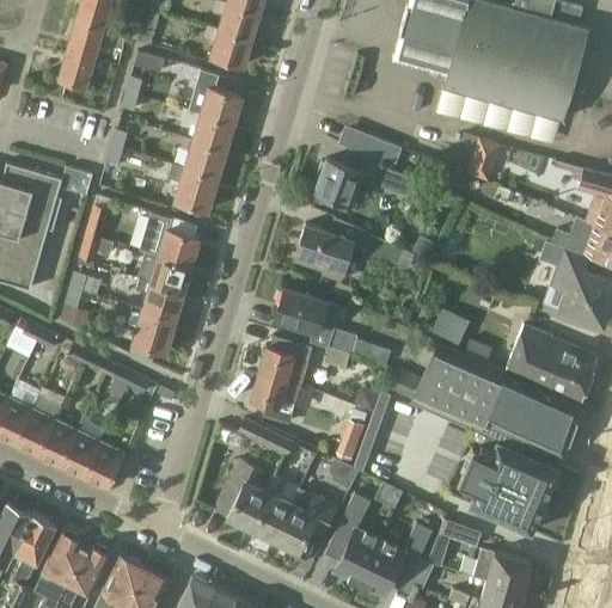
[(104,26),(111,0),(109,0),(80,0),(77,18),(104,26)]
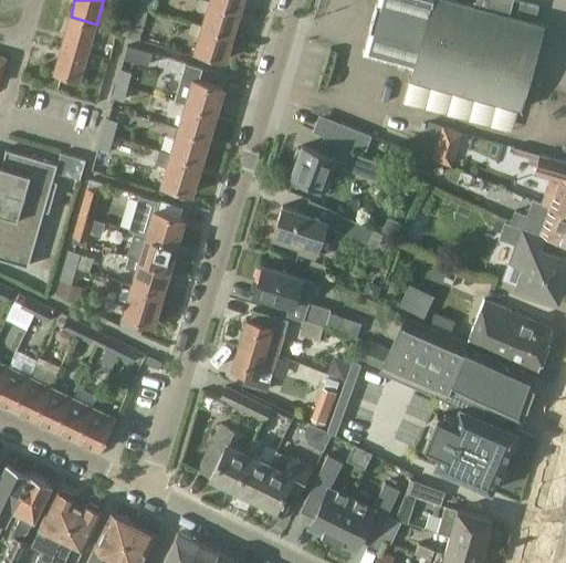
[(154,13),(157,2),(148,0),(139,0),(137,9),(147,12),(154,13)]
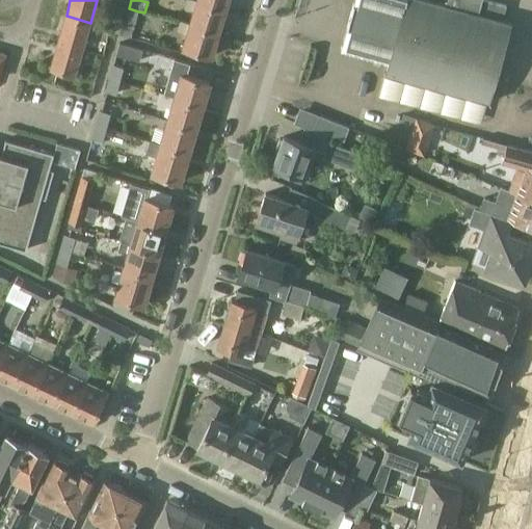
[(223,11),(227,0),(197,0),(196,3),(223,11)]
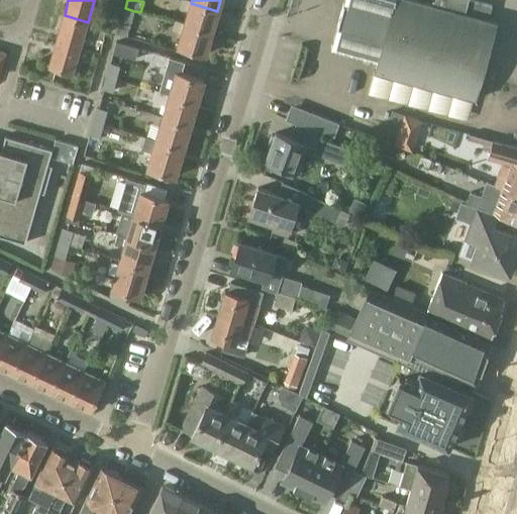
[(496,25),(488,22),(432,8),(403,0),(343,0),(330,53),(376,65),(374,74),(370,87),(368,95),(467,122),(470,114),(473,101),(475,102),(496,25)]
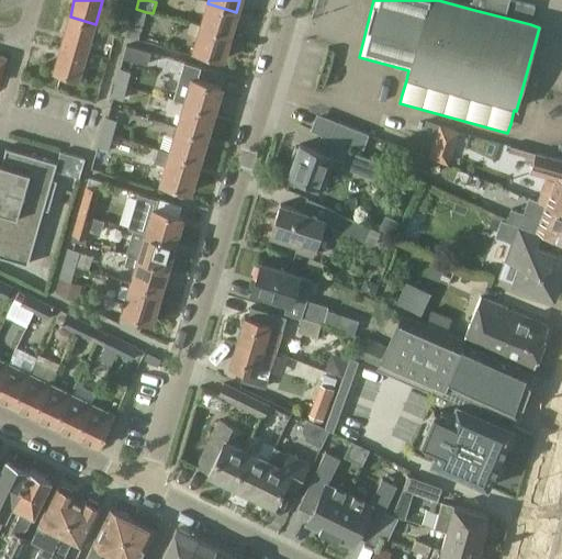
[(472,0),(470,9),(530,24),(535,9),(509,2),(509,0),(472,0)]
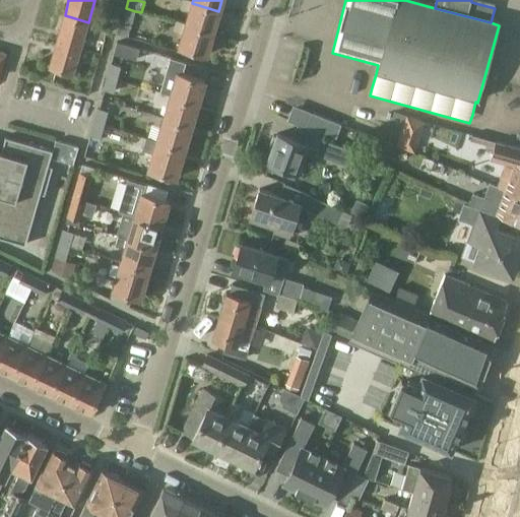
[(212,34),(218,11),(192,3),(186,25),(212,34)]
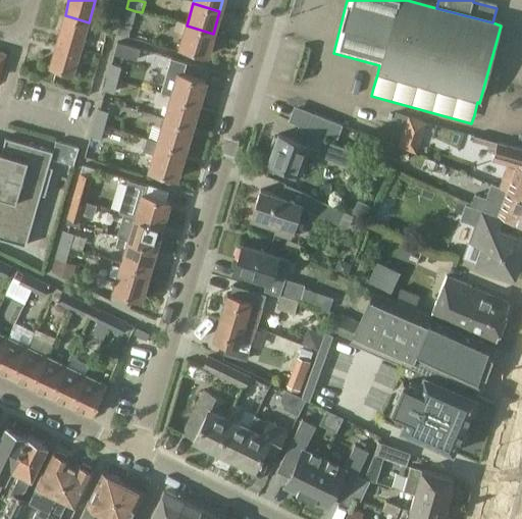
[(136,11),(126,8),(118,37),(127,40),(136,11)]
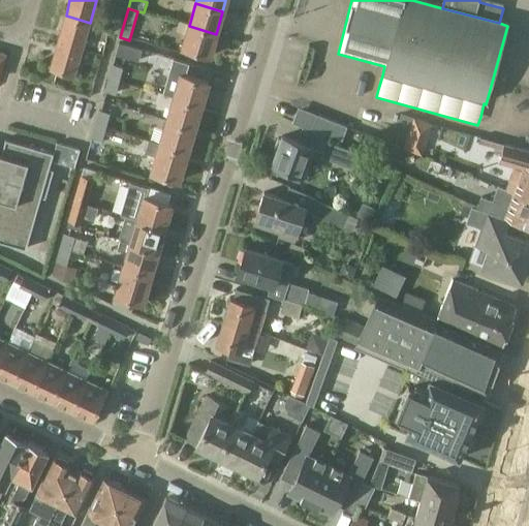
[(83,44),(90,23),(66,16),(59,38),(83,44)]
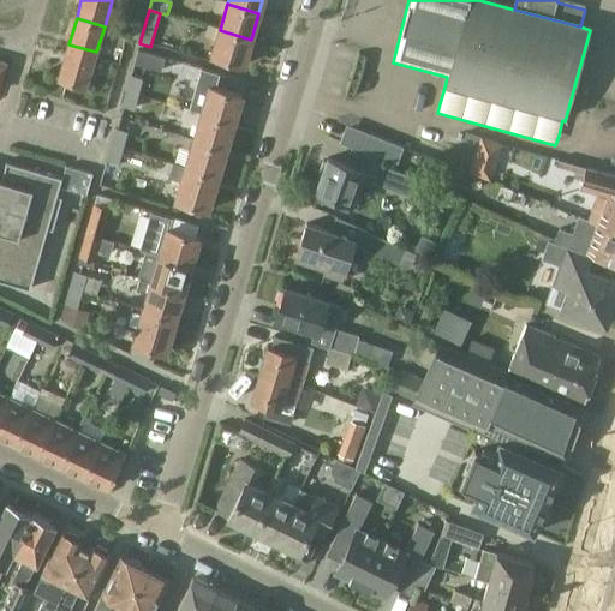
[(243,69),(251,40),(220,30),(216,40),(210,59),(243,69)]
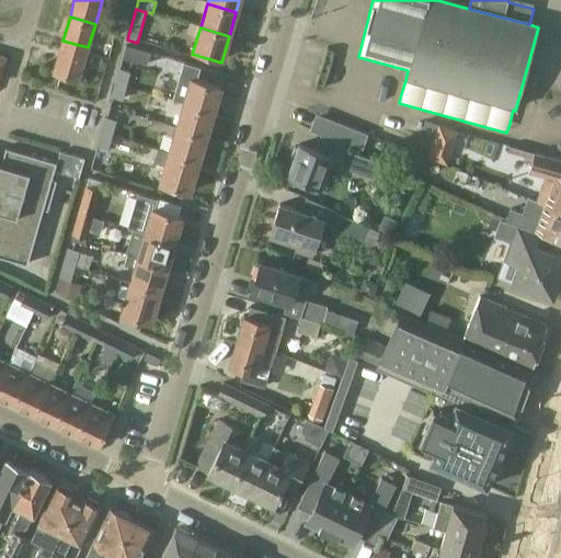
[(104,76),(82,69),(88,47),(63,41),(53,77),(68,81),(64,95),(95,105),(104,76)]
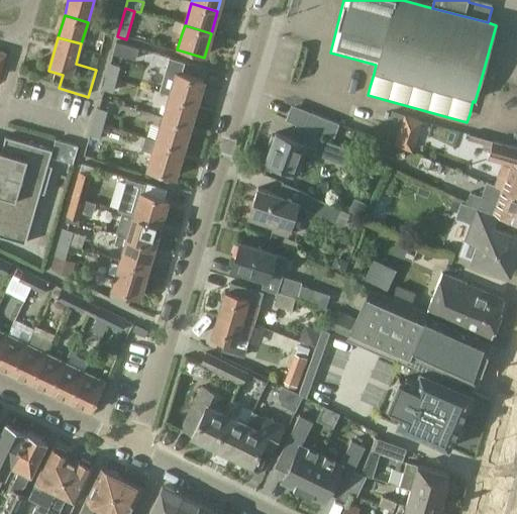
[(116,44),(112,56),(135,63),(138,50),(116,44)]
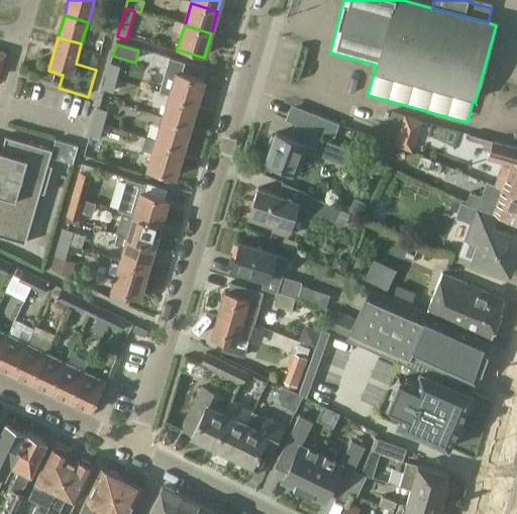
[(105,78),(118,81),(121,70),(109,66),(105,78)]
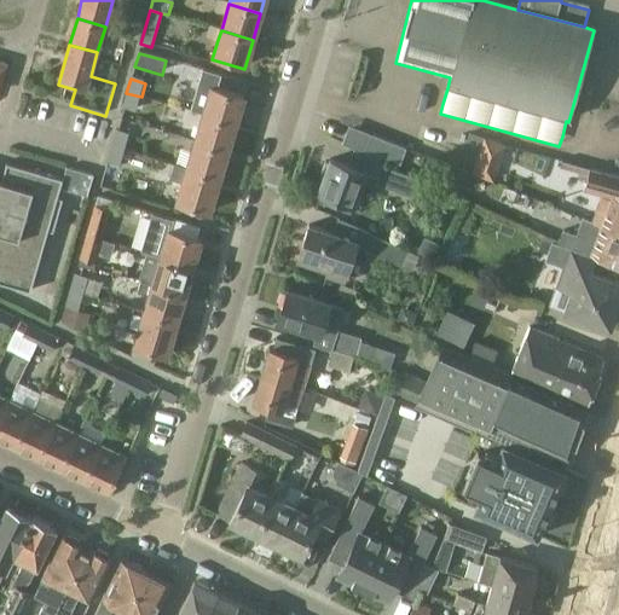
[(203,115),(236,125),(243,99),(197,86),(194,99),(207,103),(203,115)]
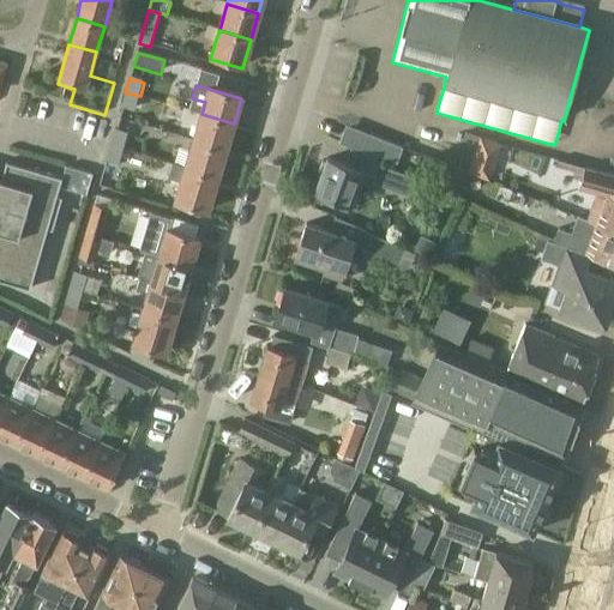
[(136,113),(140,96),(125,92),(121,108),(136,113)]
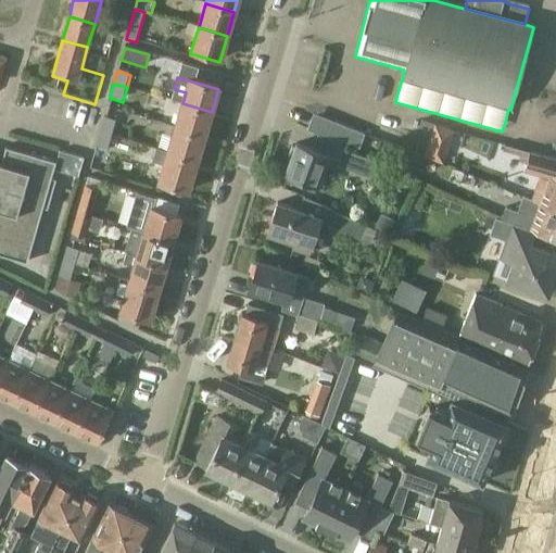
[(203,137),(212,112),(182,103),(175,128),(203,137)]
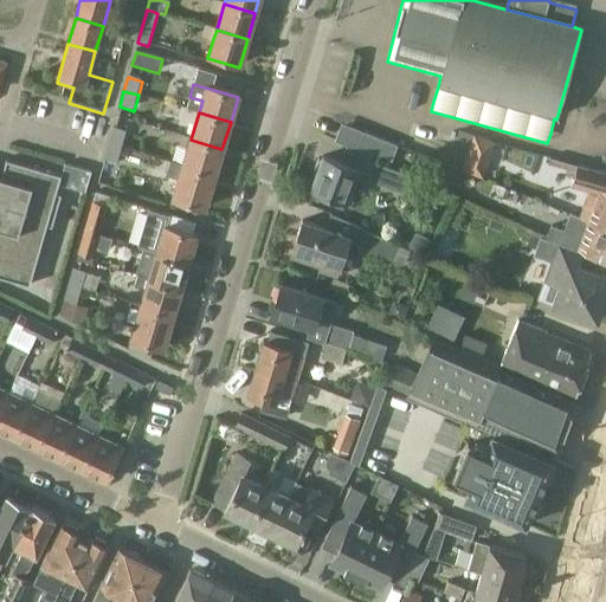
[(348,151),(375,163),(378,157),(393,162),(398,149),(362,135),(345,128),(339,143),(349,147),(348,151)]
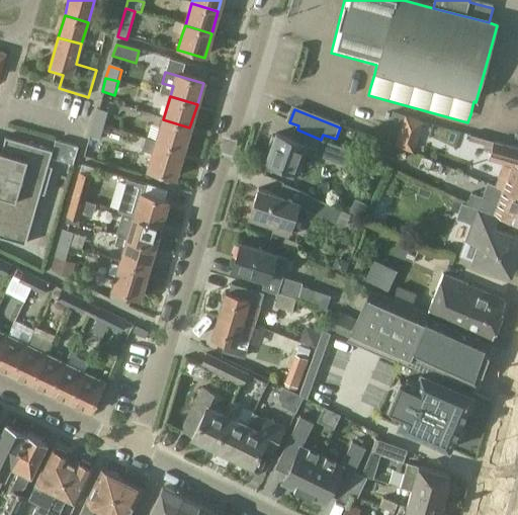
[(92,124),(104,127),(108,115),(96,112),(92,124)]
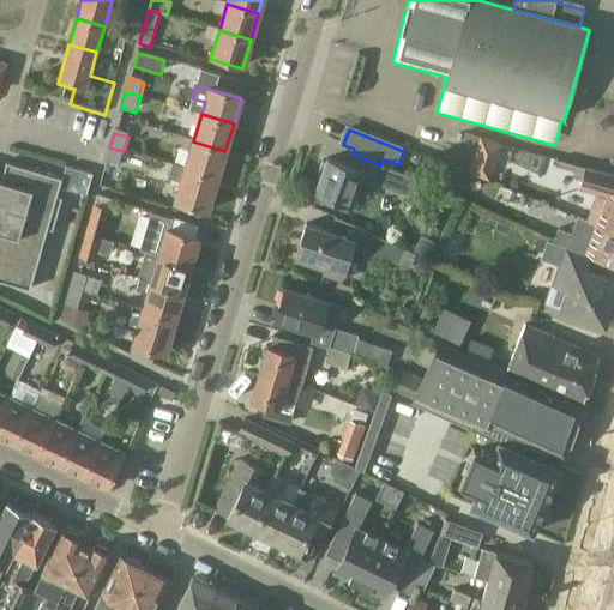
[(465,136),(463,144),(476,149),(479,140),(465,136)]
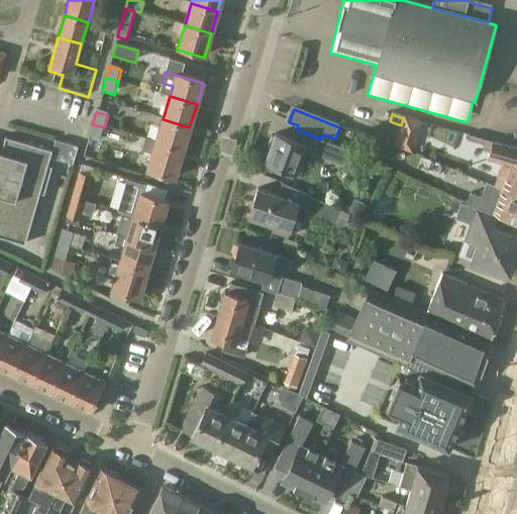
[(182,151),(189,127),(163,119),(156,143),(182,151)]
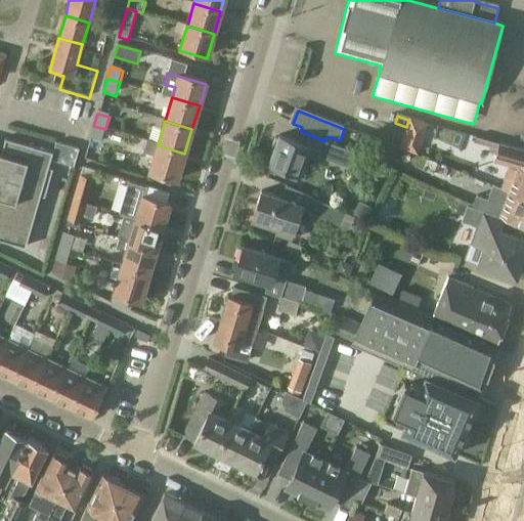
[(96,164),(105,129),(93,126),(84,161),(96,164)]
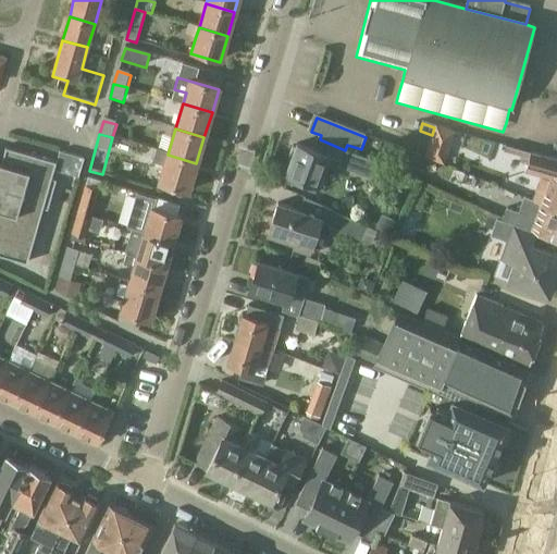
[(318,187),(329,158),(314,152),(296,146),(283,182),(316,195),(318,187)]
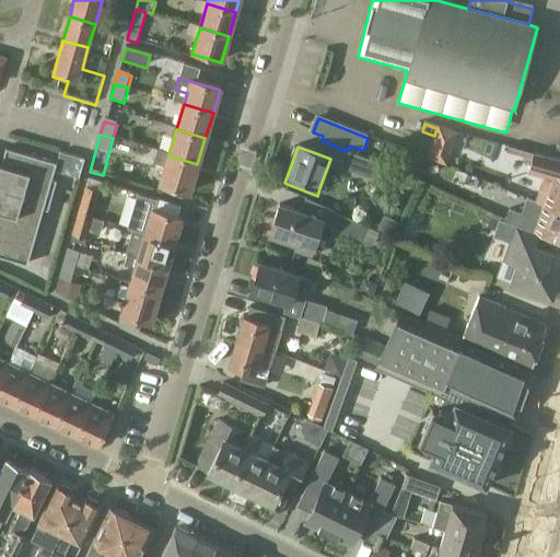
[(55,170),(56,164),(4,150),(0,165),(0,258),(26,266),(43,211),(47,212),(56,183),(51,181),(55,170)]
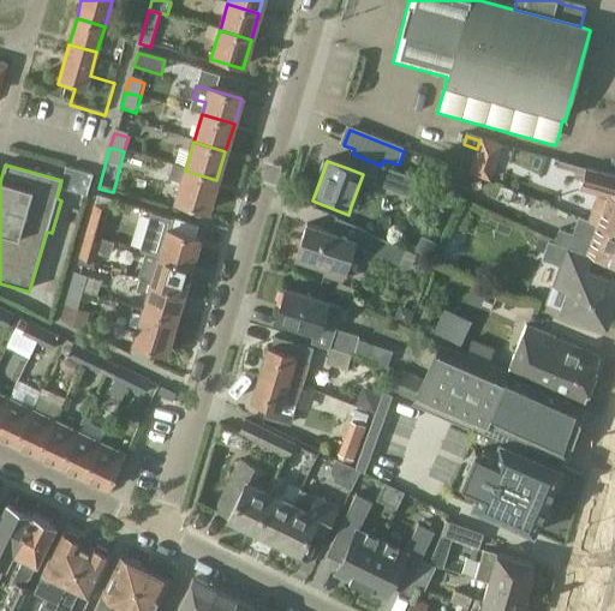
[(216,180),(185,171),(171,166),(167,179),(180,184),(174,204),(207,214),(216,180)]
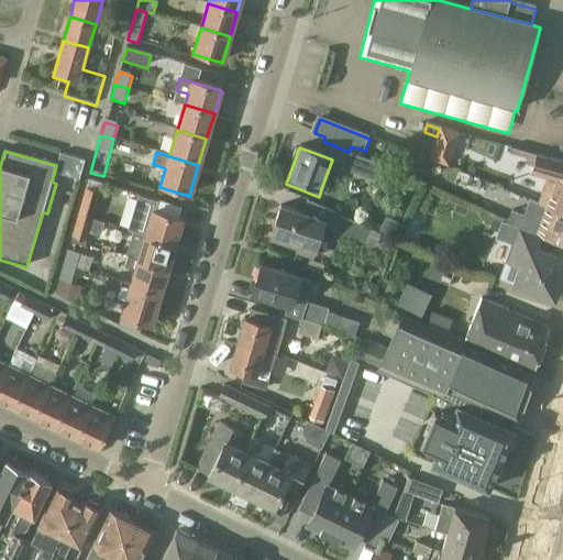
[(58,155),(55,171),(79,177),(84,163),(58,155)]
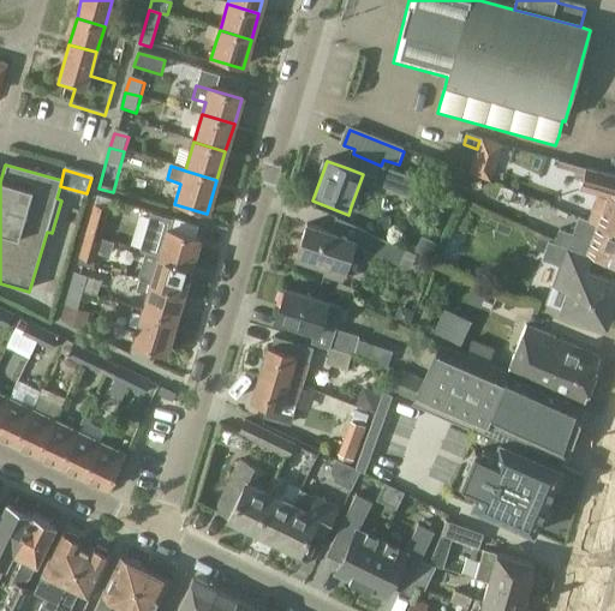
[(382,169),(375,187),(408,201),(416,183),(382,169)]
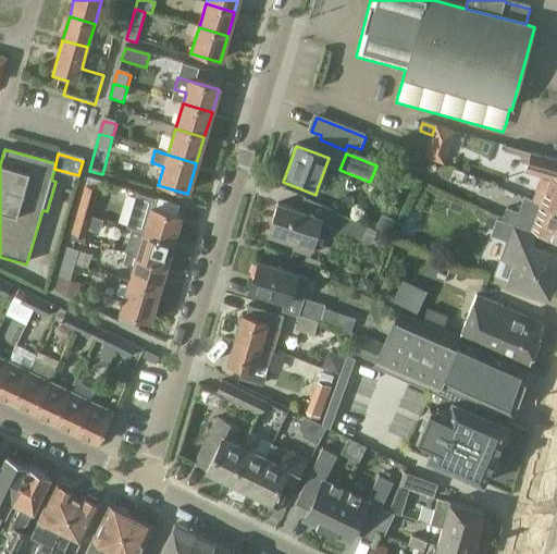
[(531,202),(556,212),(556,161),(531,155),(525,174),(540,177),(532,200),(531,202)]
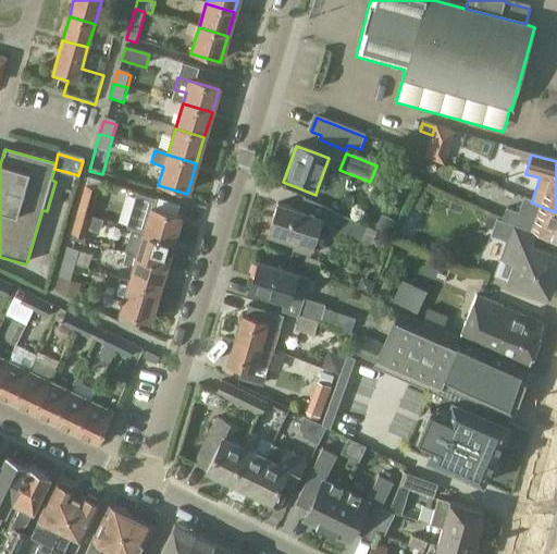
[(376,165),(372,175),(385,181),(388,170),(376,165)]
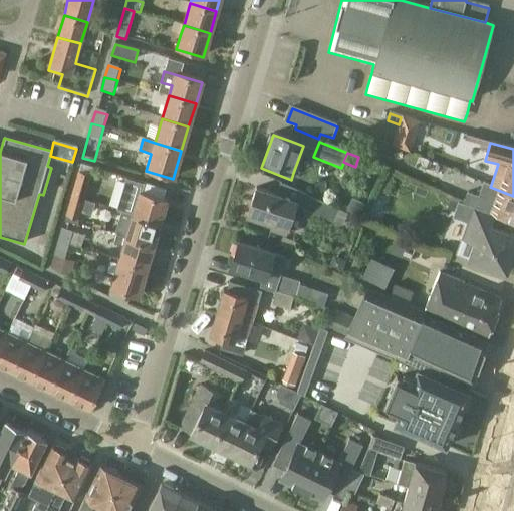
[(81,206),(89,177),(77,173),(69,202),(70,203),(81,206)]
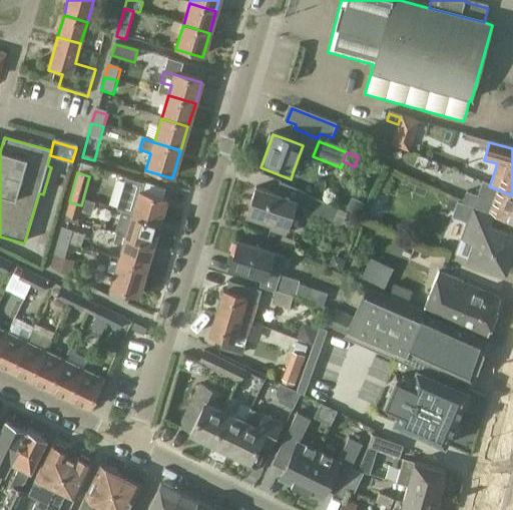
[(512,221),(512,195),(489,186),(490,184),(482,182),(477,196),(465,193),(461,203),(490,215),(492,212),(512,221)]
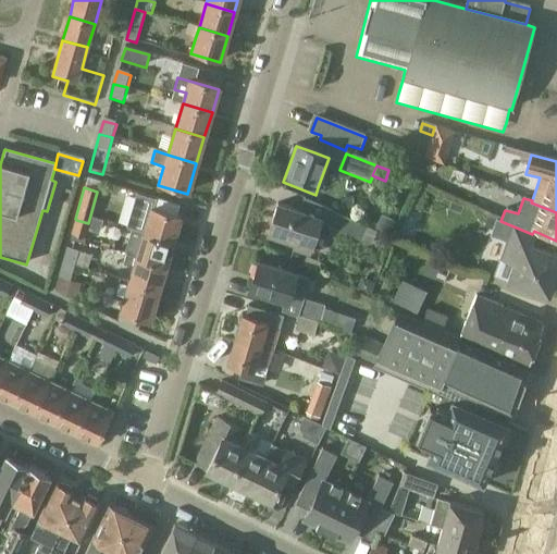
[(293,251),(310,257),(318,228),(320,220),(277,206),(267,237),(294,246),(293,251)]
